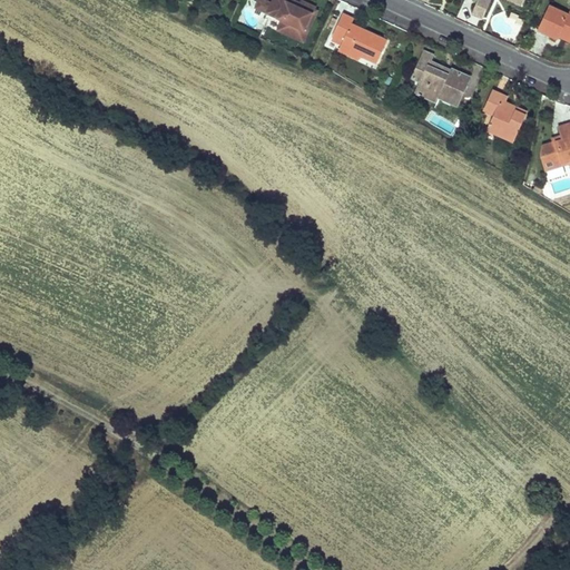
[(267,0),(259,0),(257,7),(284,19),(279,29),(305,40),(310,30),(307,29),(314,12),(295,3),(296,0),(274,0),(274,2),(267,0)]
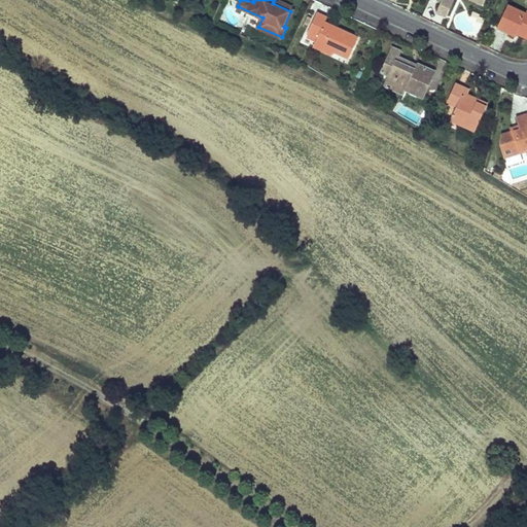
[(274,0),(273,3),(290,11),(294,3),(286,0),(278,0),(278,1),(276,0),(274,0)]
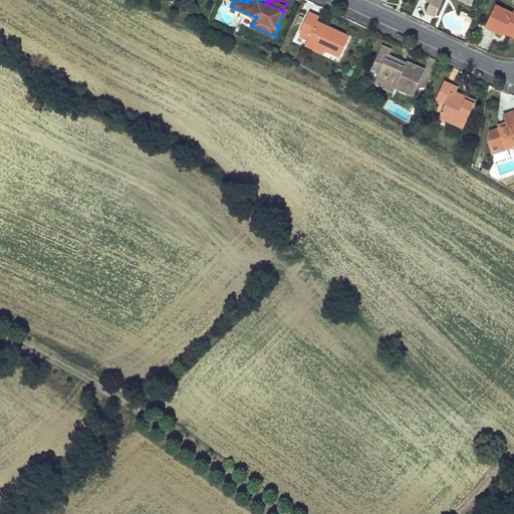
[(438,0),(426,0),(422,11),(427,13),(431,15),(438,0)]
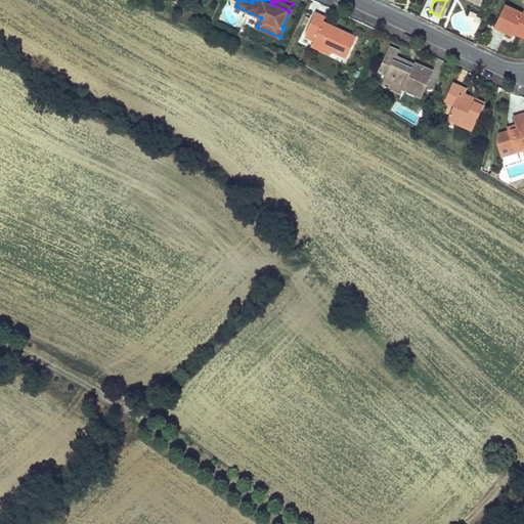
[(523,34),(523,15),(499,4),(490,26),(498,30),(508,34),(508,32),(510,28),(523,34)]
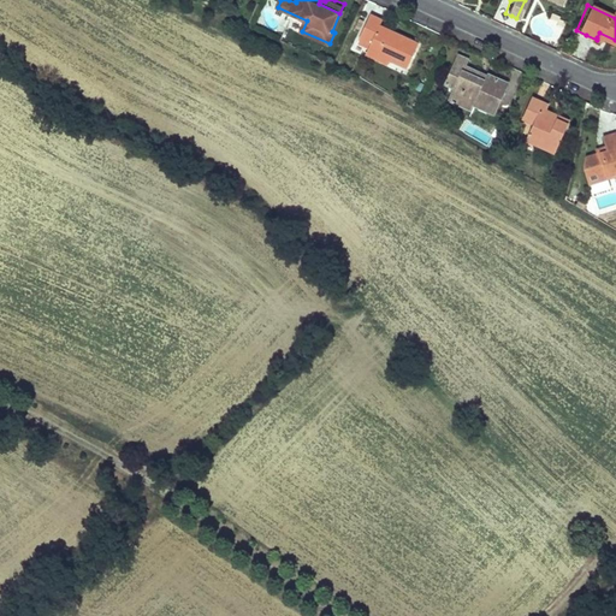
[(343,15),(339,13),(332,31),(335,33),(343,15)]
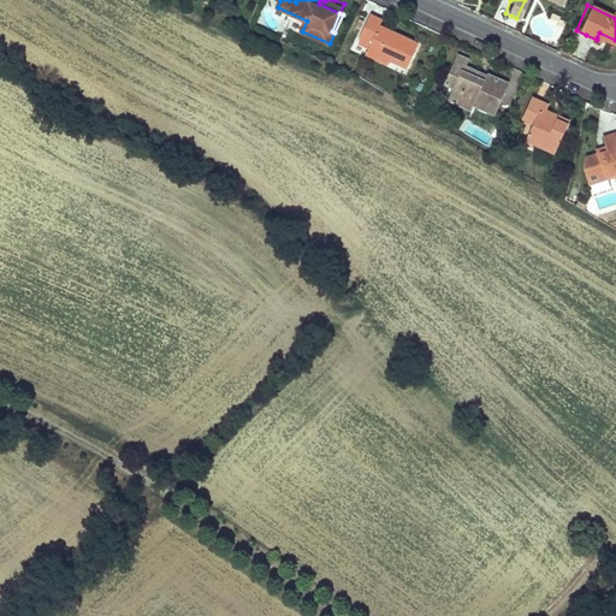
[(383,18),(373,13),(362,39),(372,43),(369,47),(379,52),(377,58),(391,64),(394,59),(408,66),(419,41),(409,37),(400,33),(397,37),(388,34),(390,28),(380,24),(383,18)]
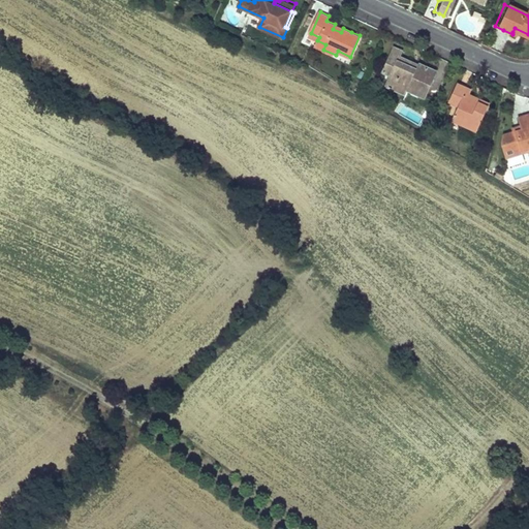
[(528,39),(528,34),(515,28),(512,32),(528,39)]
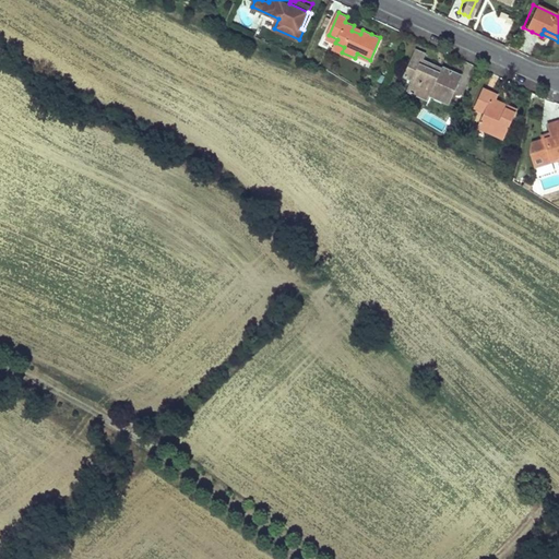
[(333,48),(342,52),(344,47),(335,43),(333,48)]
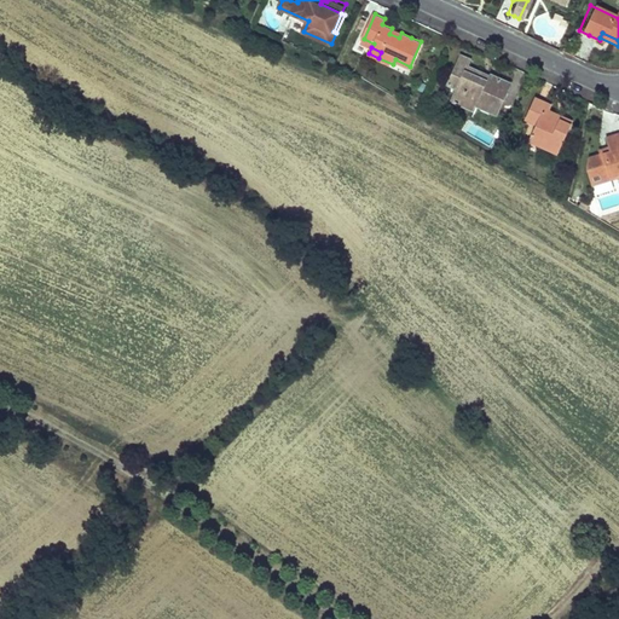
[(458,53),(457,58),(470,64),(473,59),(458,53)]
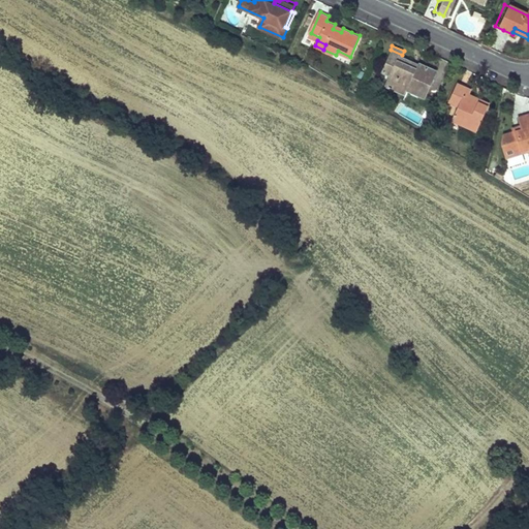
[(424,95),(435,68),(418,61),(416,68),(406,64),(409,58),(406,56),(402,55),(391,50),(385,62),(394,66),(391,74),(389,80),(397,84),(395,89),(406,94),(408,89),(424,95)]
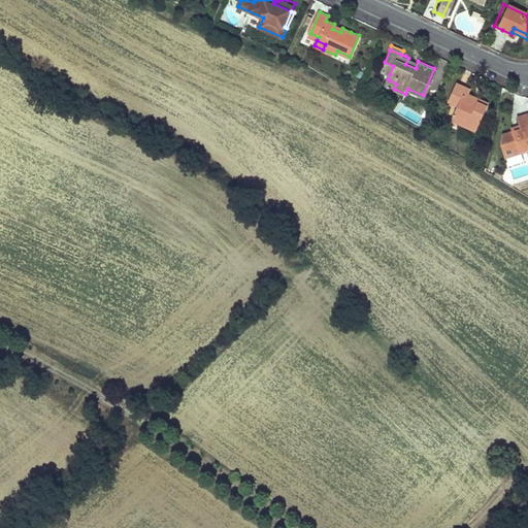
[(416,68),(418,61),(408,58),(405,64),(416,68)]
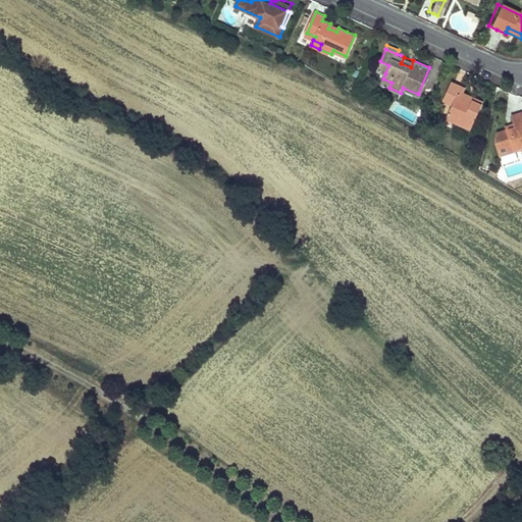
[(388,65),(380,61),(376,70),(385,73),(388,65)]
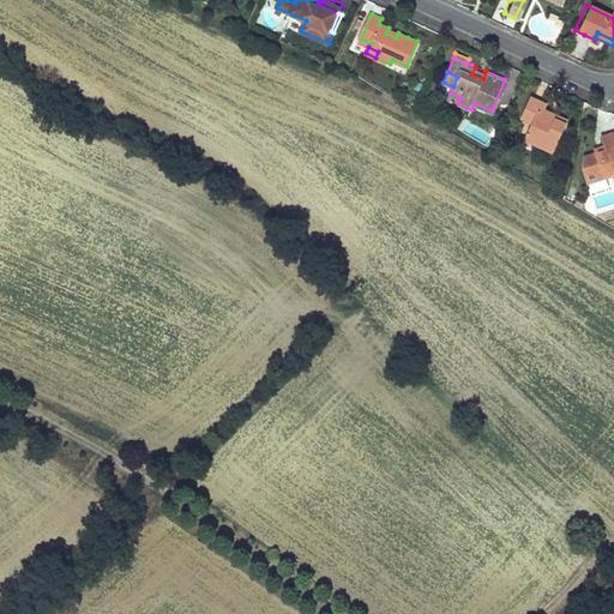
[(447,100),(458,103),(461,97),(451,92),(447,100)]
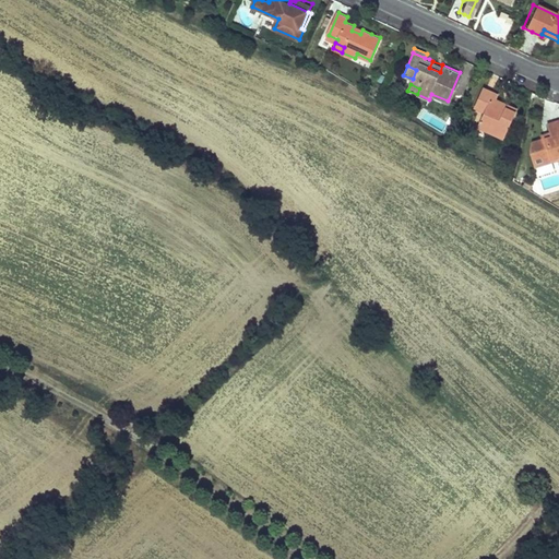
[(484,110),(477,126),(502,137),(515,108),(506,104),(504,108),(492,103),(494,98),(496,95),(489,92),(483,88),(474,106),(484,110)]
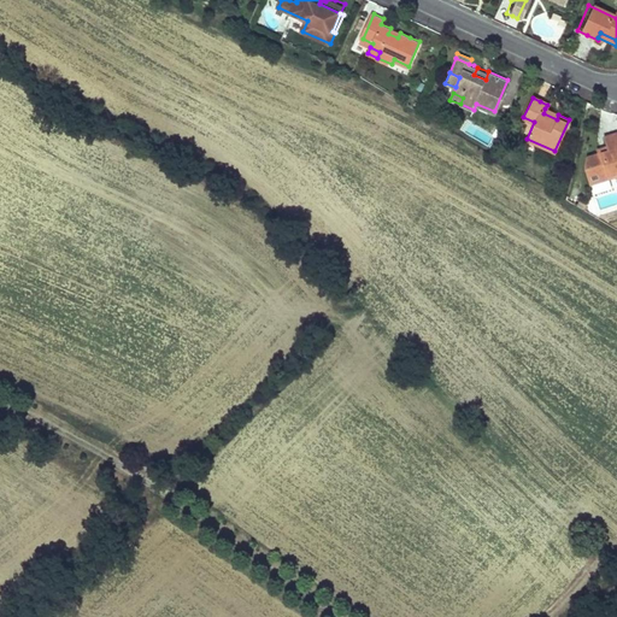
[(557,119),(558,115),(545,109),(544,113),(557,119)]
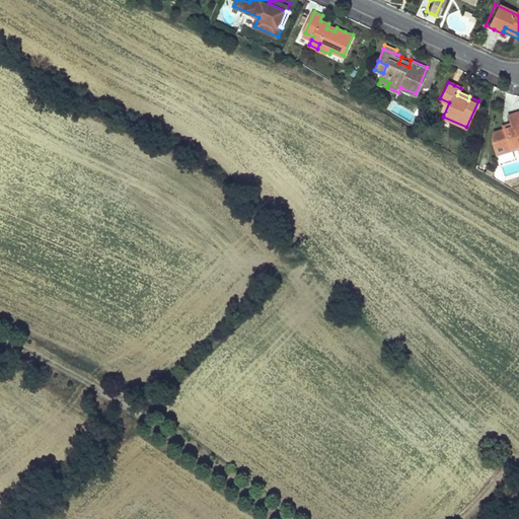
[(518,114),(518,112),(512,114),(506,116),(508,121),(510,127),(501,130),(493,133),(491,144),(497,157),(518,149),(518,114)]
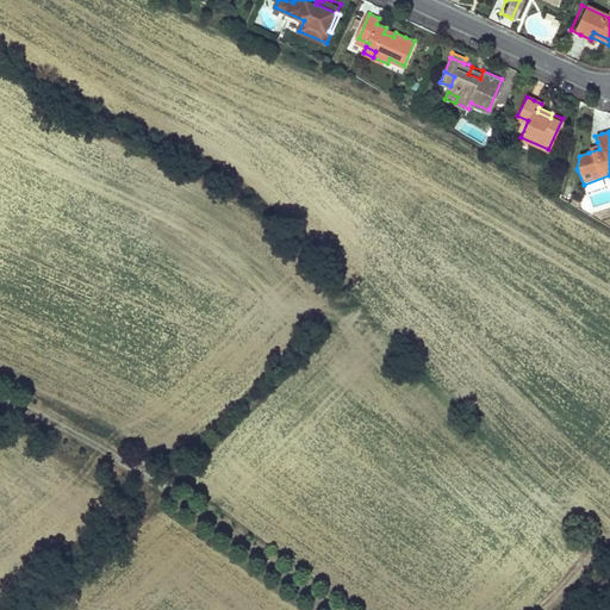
[(599,149),(597,142),(586,147),(589,153),(599,149)]
